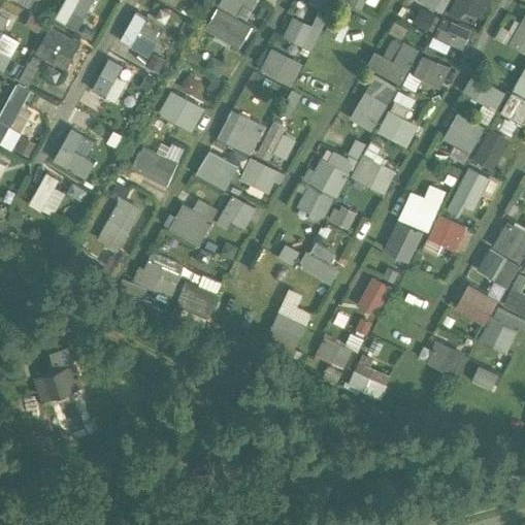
[(12,0),(30,9),(35,0),(12,0)]
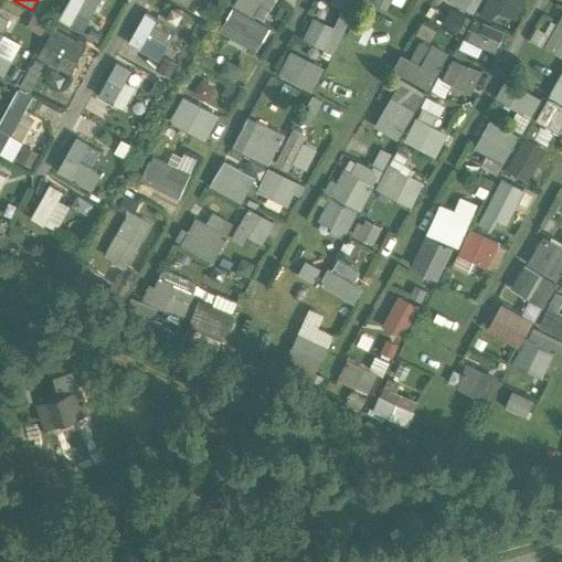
[(82,34),(99,0),(69,0),(57,21),(82,34)]
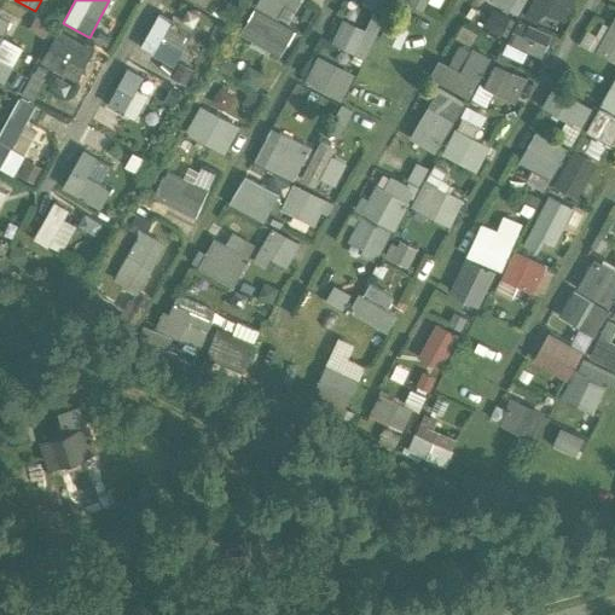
[(260,0),(255,11),(293,27),(303,0),(260,0)]
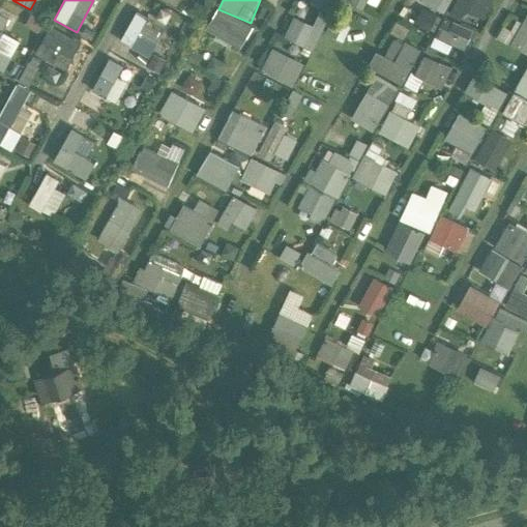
[(312,0),(311,5),(342,15),(346,0),(312,0)]
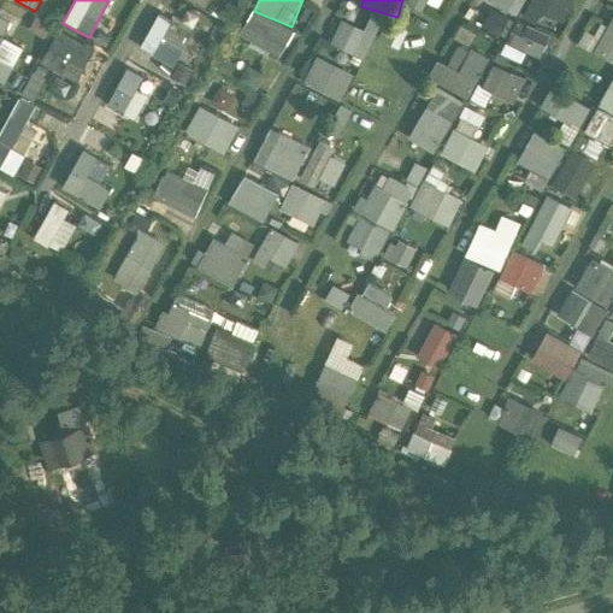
[(437,13),(442,0),(411,0),(411,1),(437,13)]
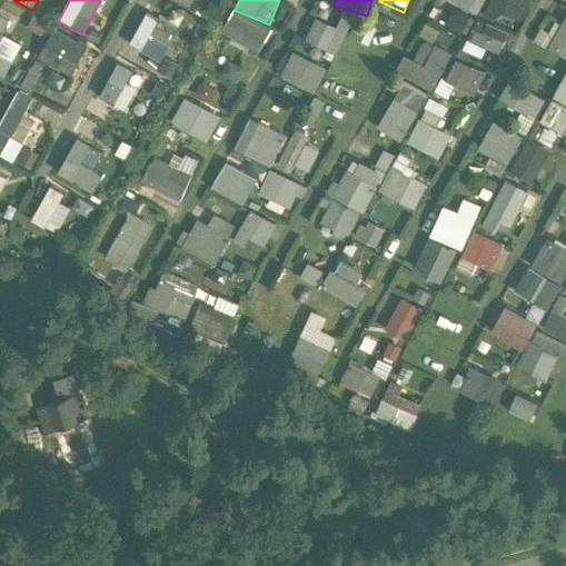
[(450,0),(450,3),(479,15),(485,0),(450,0)]
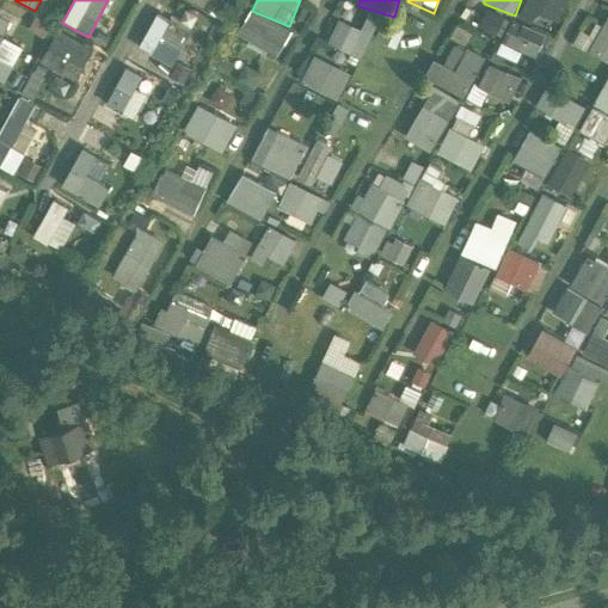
[(560,22),(570,0),(526,0),(519,18),(533,25),(539,12),(560,22)]
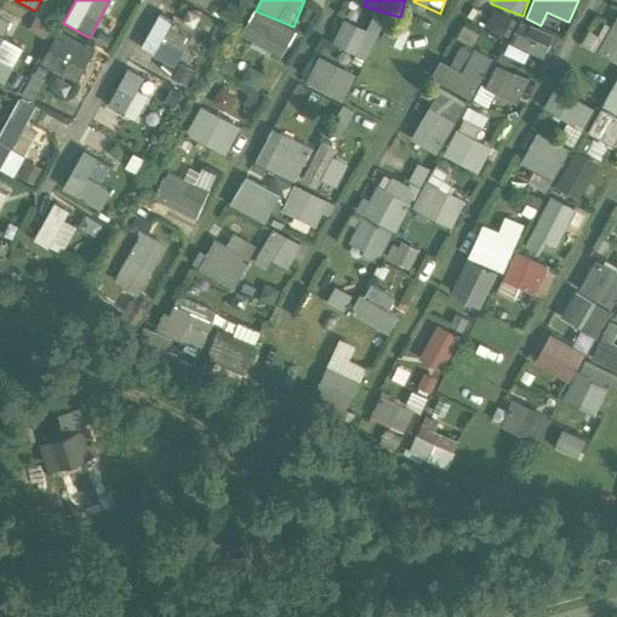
[(240,35),(280,58),(295,32),(255,9),(240,35)]
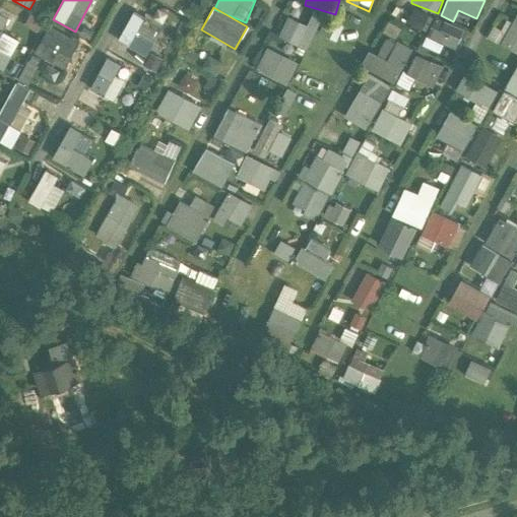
[(516,8),(497,41),(516,53),(516,8)]
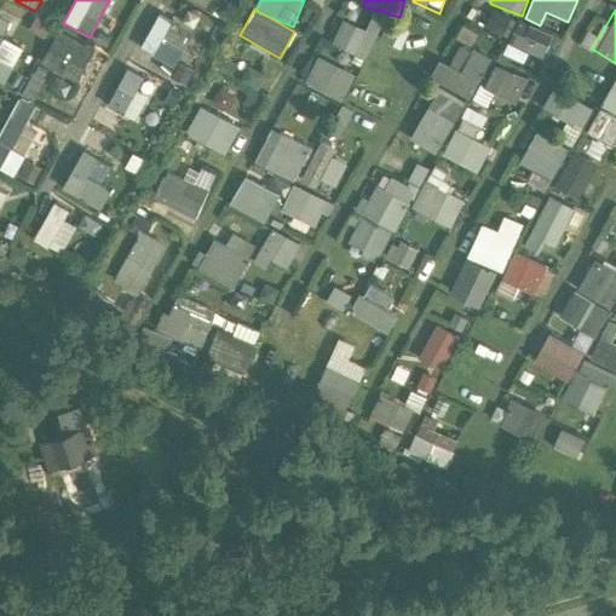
[(178,65),(189,38),(174,33),(179,23),(156,13),(142,51),(178,65)]
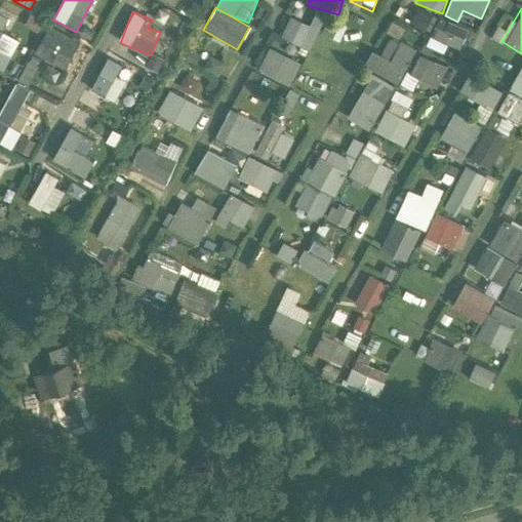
[(312,25),(287,18),(282,41),(315,49),(323,16),(314,13),(312,25)]
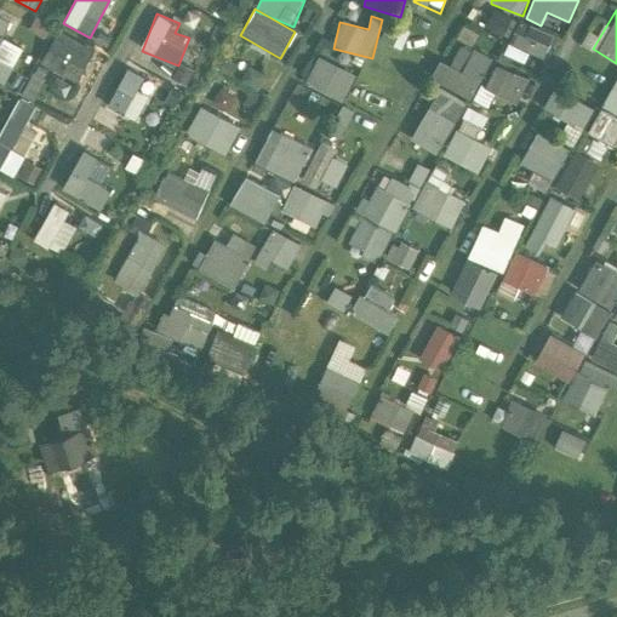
[(500,16),(486,22),(493,36),(507,30),(500,16)]
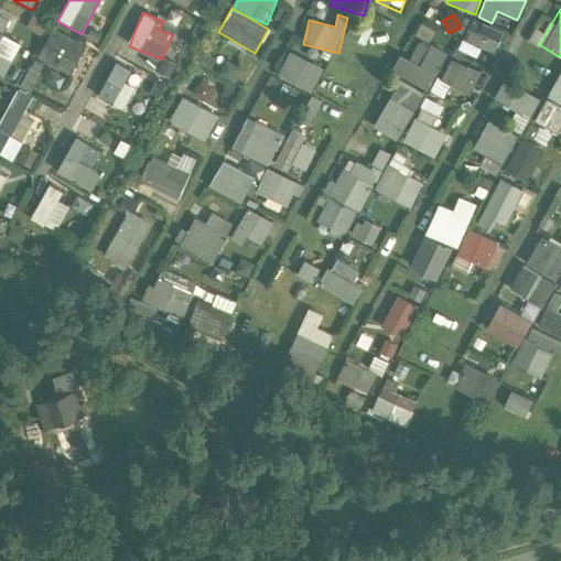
[(22,44),(2,33),(8,23),(0,19),(0,74),(3,76),(22,44)]
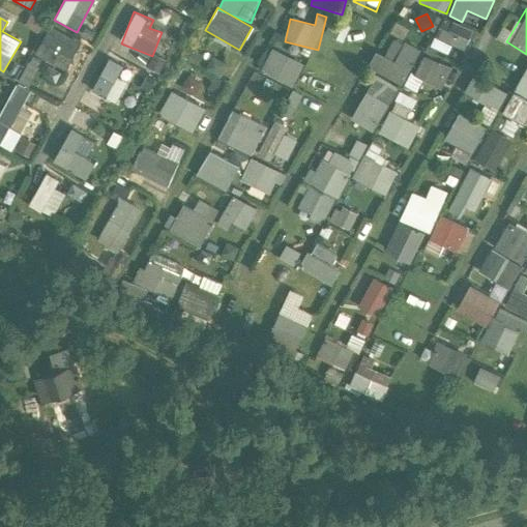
[(447,18),(431,47),(447,56),(452,47),(463,53),(474,33),(447,18)]
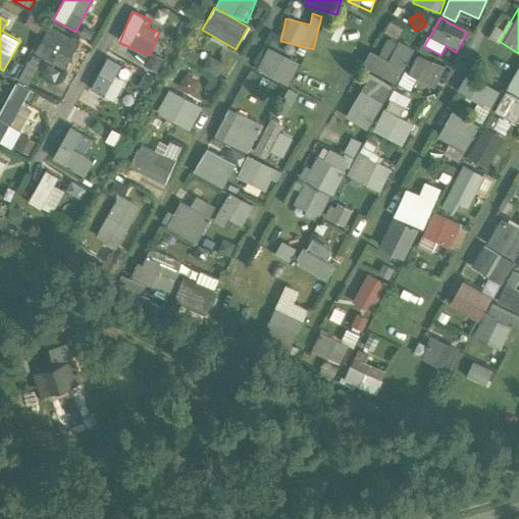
[(63,71),(80,45),(50,27),(34,53),(63,71)]
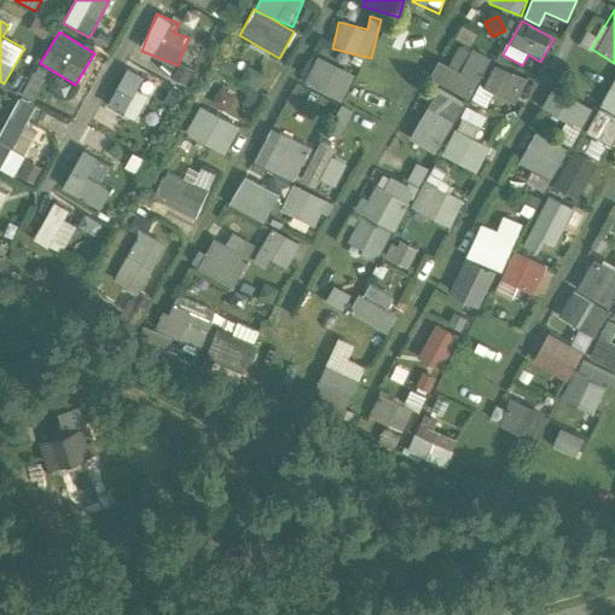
[(448,64),(441,62),(433,80),(469,98),(489,59),(459,44),(448,64)]
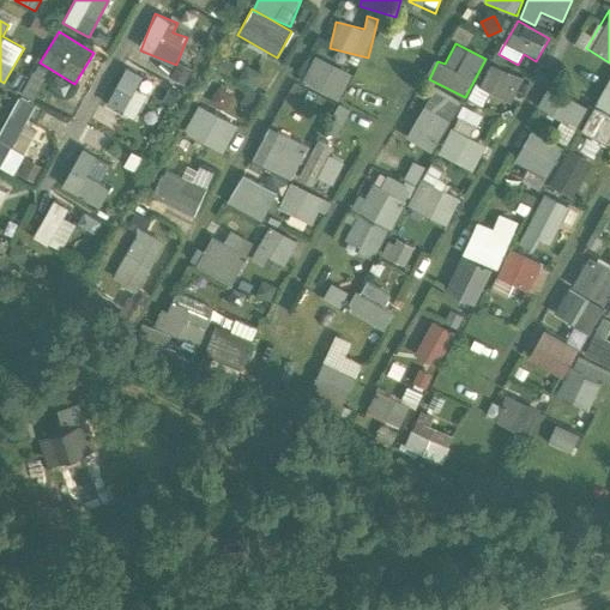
[(319,59),(306,86),(339,102),(352,74),(319,59)]
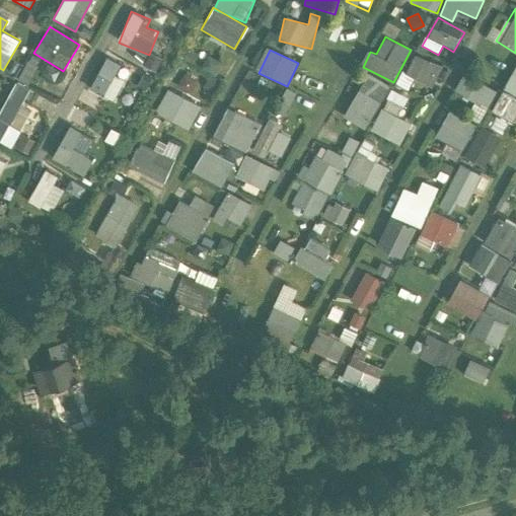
[(408,91),(415,79),(432,88),(443,69),(416,54),(397,86),(408,91)]
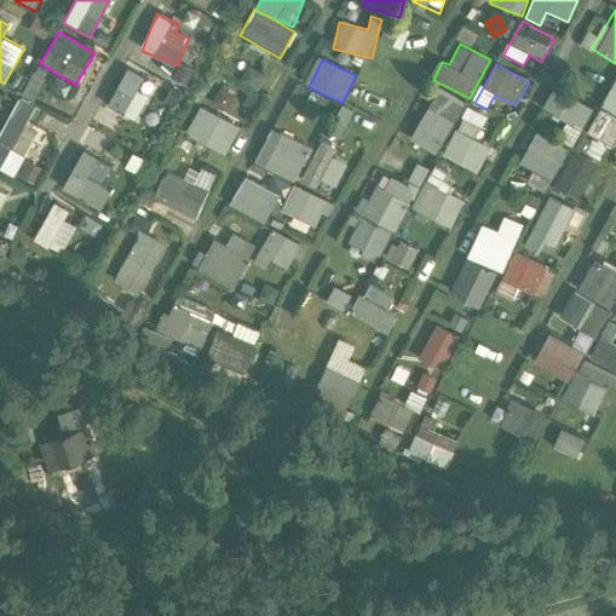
[(137,90),(143,78),(126,68),(107,107),(137,122),(149,97),(137,90)]
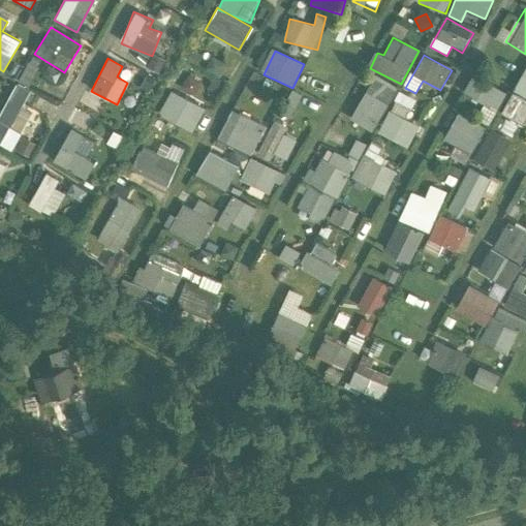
[(28,61),(18,85),(29,90),(38,66),(28,61)]
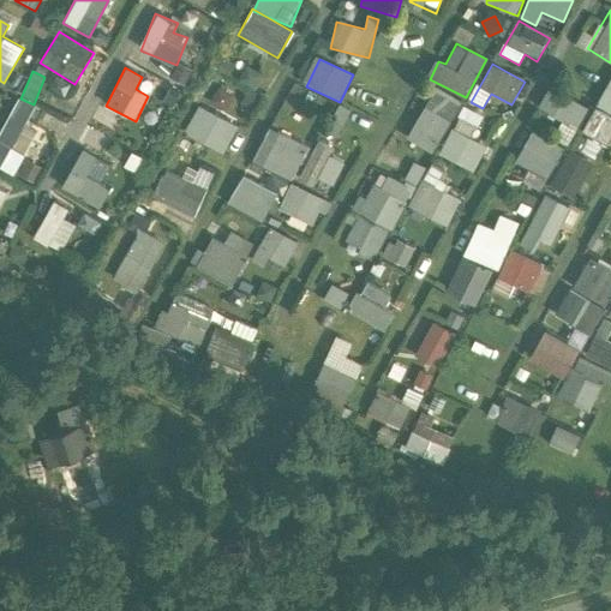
[(610,79),(583,129),(610,144),(610,79)]
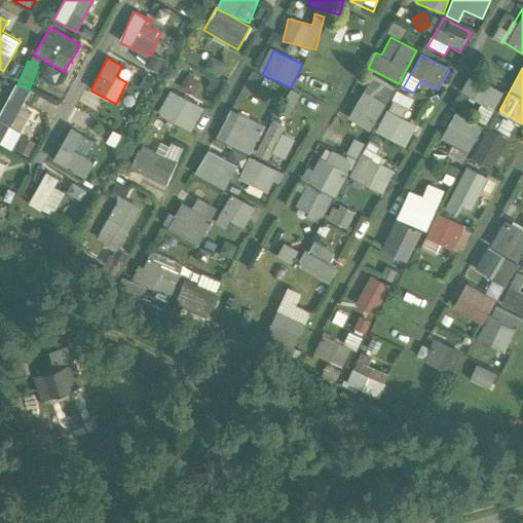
[(471,75),(460,92),(482,105),(475,118),(486,124),(503,92),(471,75)]
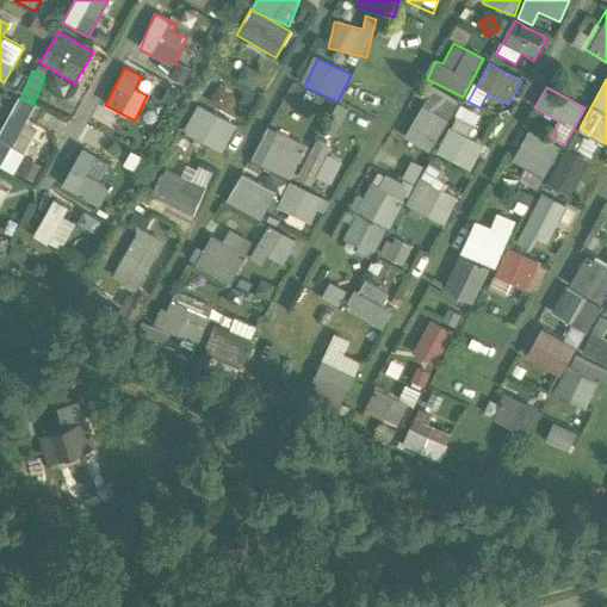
[(428,88),(407,141),(435,153),(457,100),(428,88)]
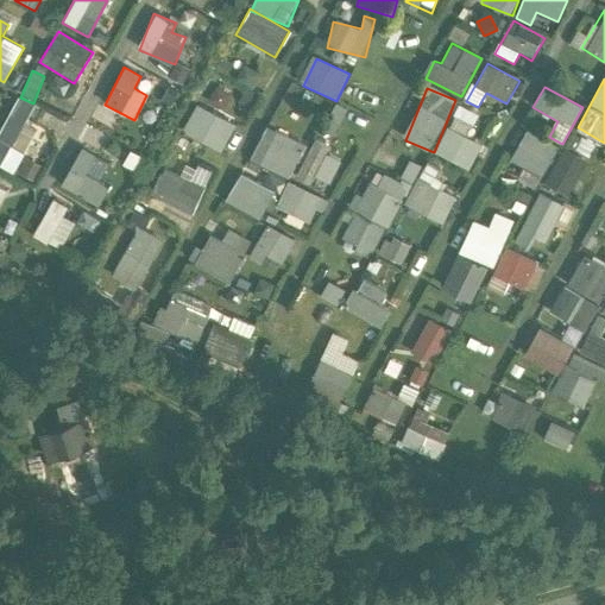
[(0,166),(16,174),(35,130),(25,125),(33,106),(14,98),(0,130),(0,166)]
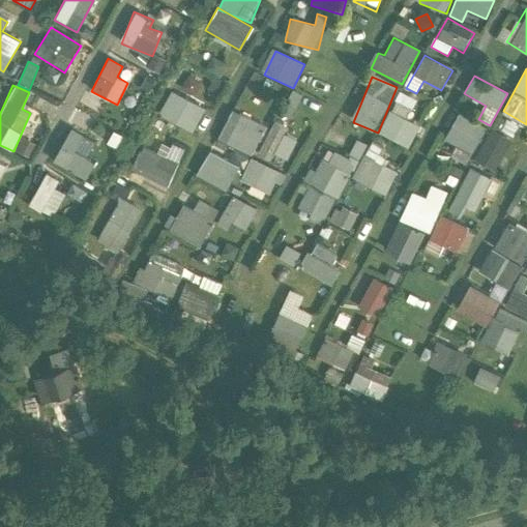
[(157,114),(192,133),(205,110),(171,90),(157,114)]
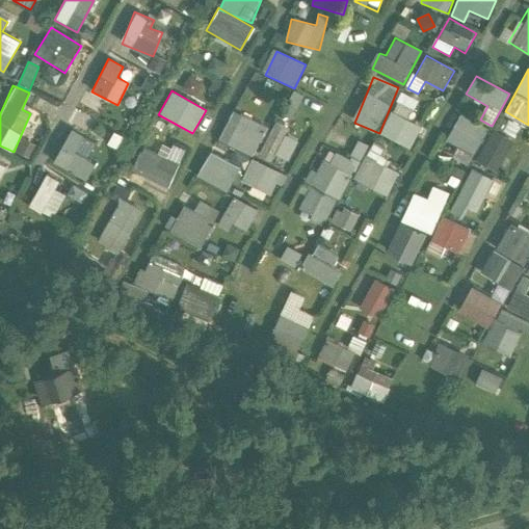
[(293,120),(301,96),(293,93),(284,116),(293,120)]
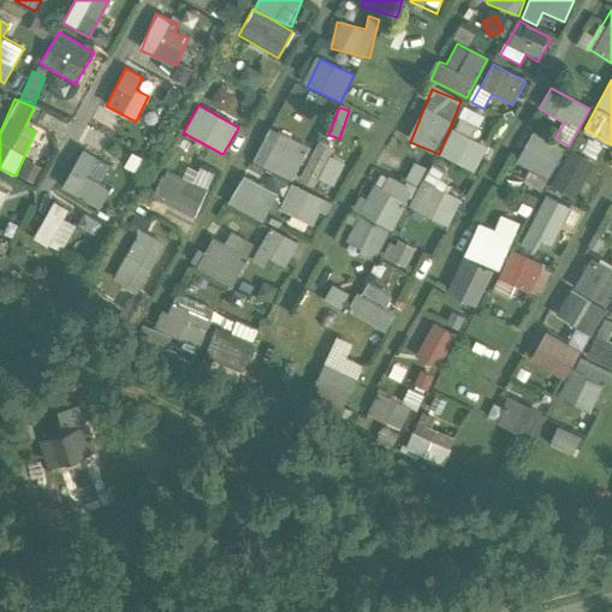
[(253,164),(295,180),(309,144),(267,128),(253,164)]
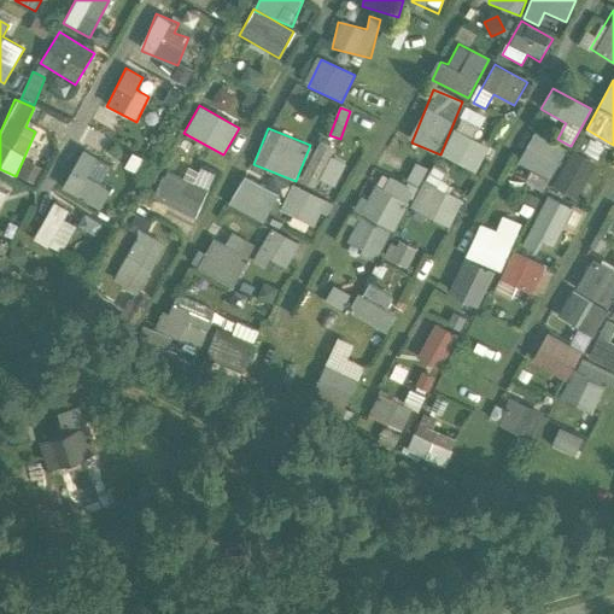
[(456,128),(440,155),(474,175),(490,148),(456,128)]
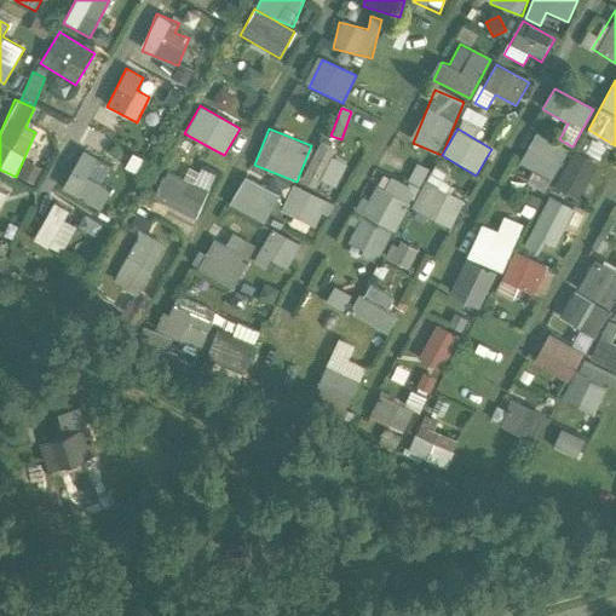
[(537,133),(519,163),(551,183),(570,154),(537,133)]
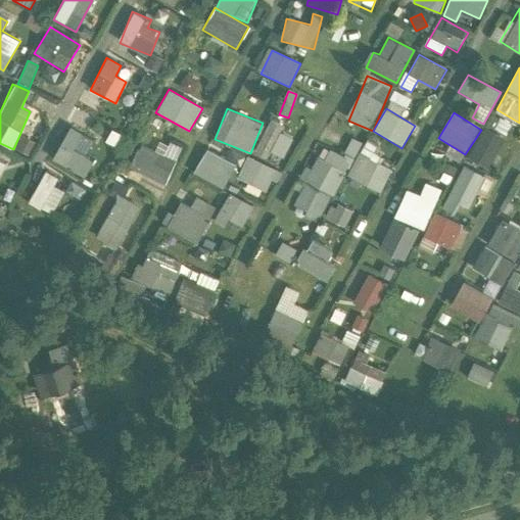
[(270,122),(254,152),(267,158),(283,128),(270,122)]
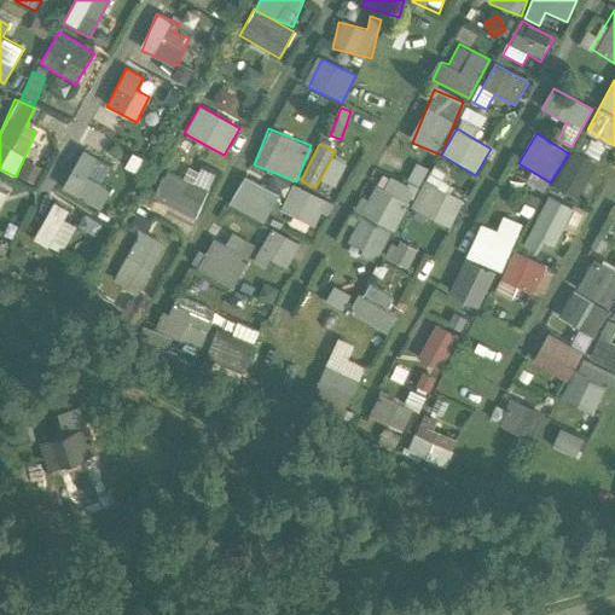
[(61,187),(98,210),(111,190),(100,184),(110,167),(85,151),(61,187)]
